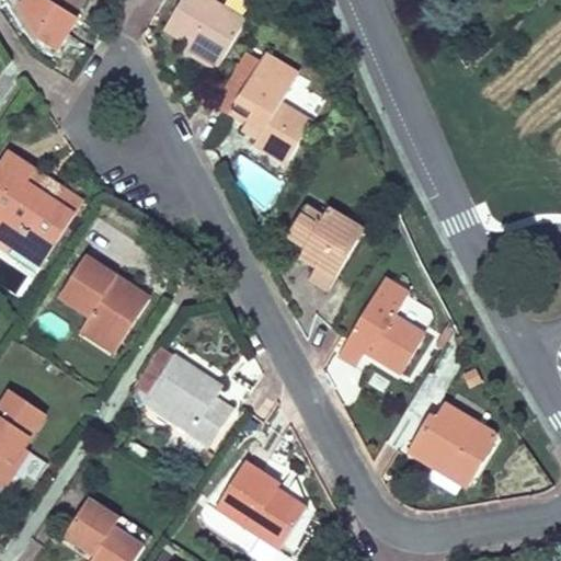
[(37,39),(60,54),(82,20),(78,16),(88,0),(89,0),(94,2),(95,0),(24,0),(19,9),(37,39)]
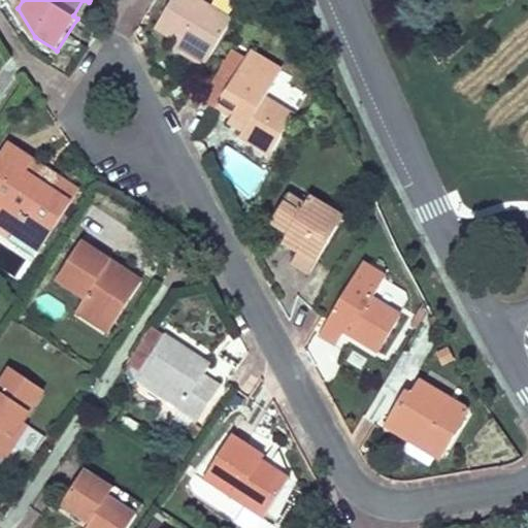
[(172,0),(155,31),(177,44),(208,63),(244,1),(243,0),(205,0),(172,0)]
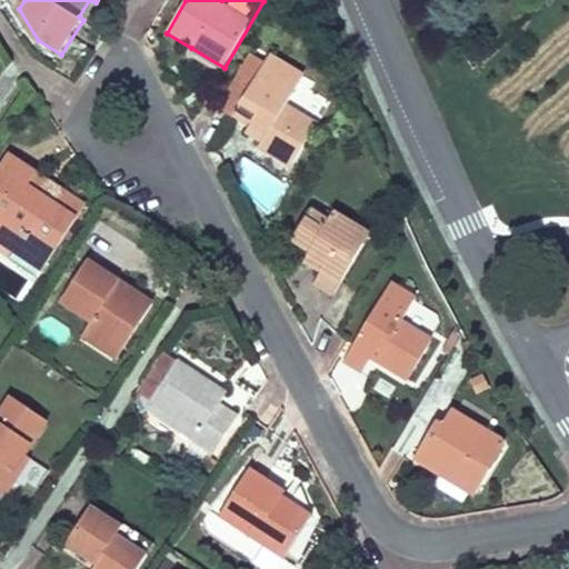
[(221,73),(225,68),(191,48),(188,55),(221,73)]
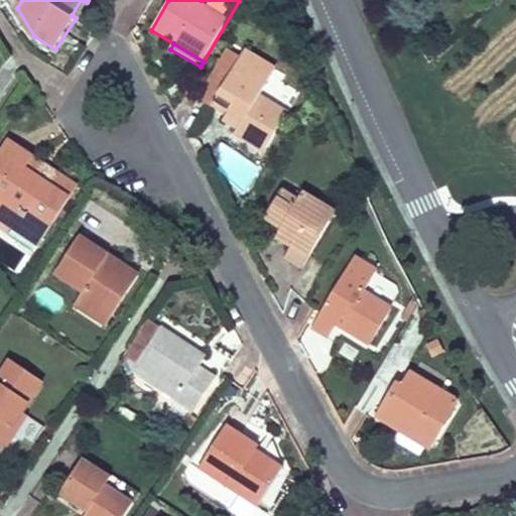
[(241,55),(227,47),(196,101),(209,109),(210,107),(241,55)]
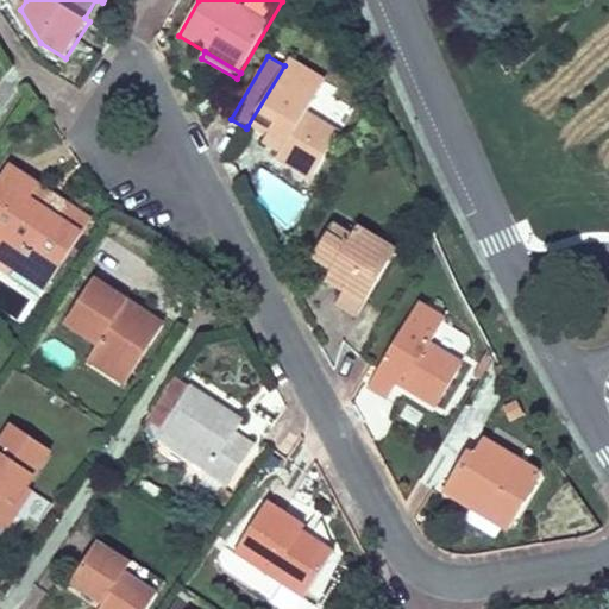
[(309,181),(340,130),(308,111),(327,79),(290,56),(284,66),(248,126),(265,137),(268,132),(287,143),(280,154),(276,161),(309,181)]
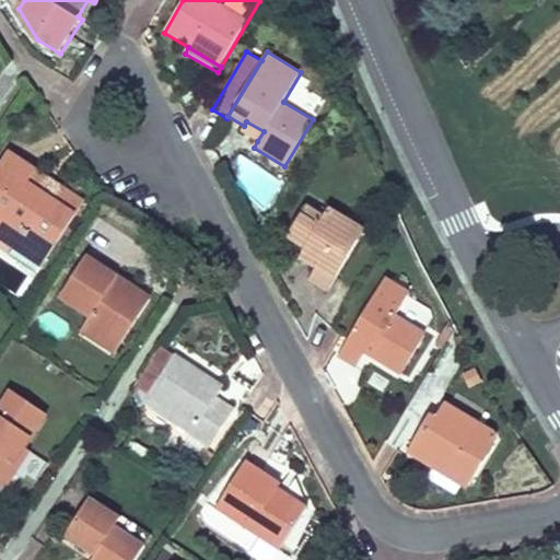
[(257,141),(264,131),(246,121),(244,126),(241,131),(257,141)]
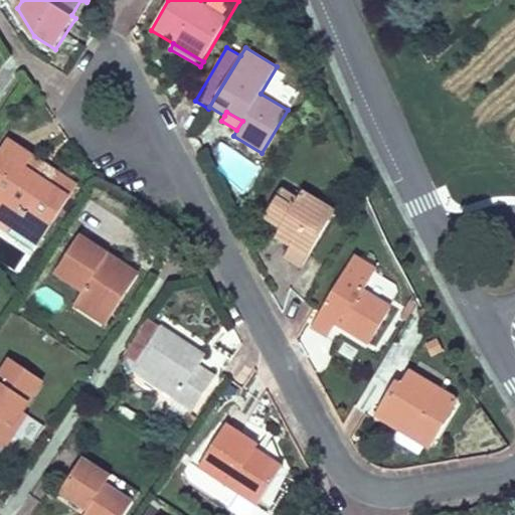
[(0,147),(0,215),(15,225),(13,229),(38,244),(77,183),(58,171),(51,180),(37,171),(43,161),(6,138),(0,147)]
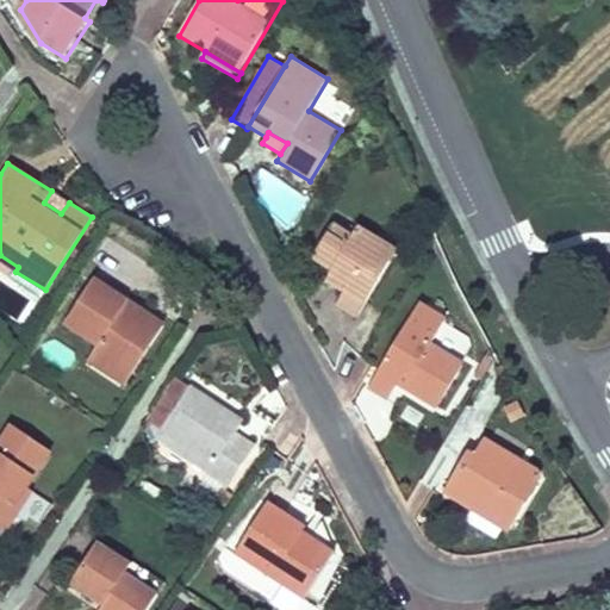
[(69,203),(51,191),(44,203),(61,213),(69,203)]
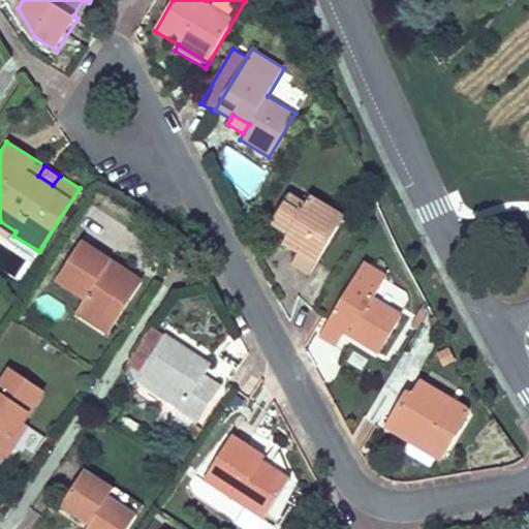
[(307,203),(290,193),(271,225),(288,236),(286,238),(302,247),(298,254),(290,266),(309,277),(338,229),(320,218),(329,205),(312,194),(307,203)]
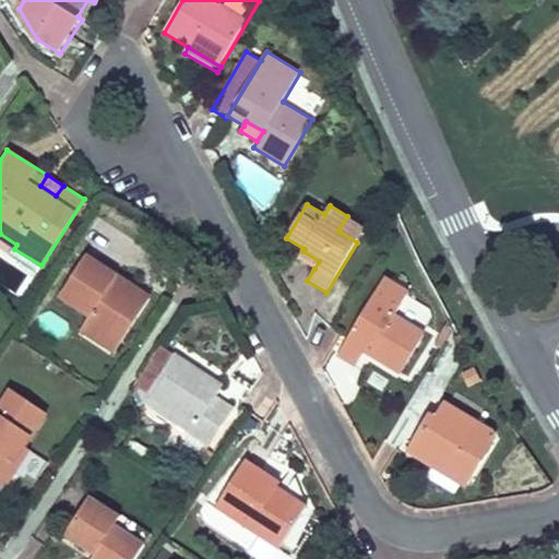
[(367,225),(348,214),(347,216),(339,230),(357,242),(367,225)]
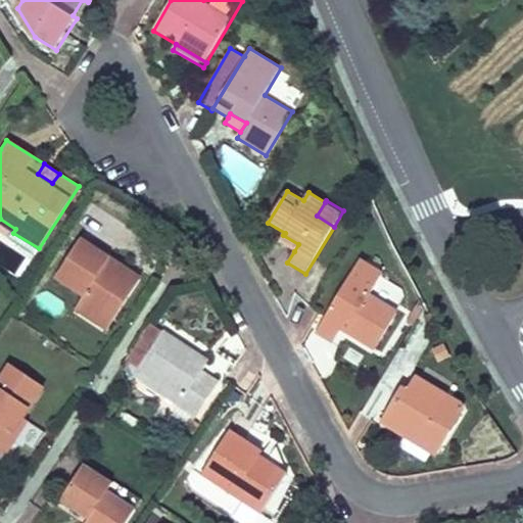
[(0,233),(35,255),(39,248),(13,233),(15,229),(0,219),(0,233)]
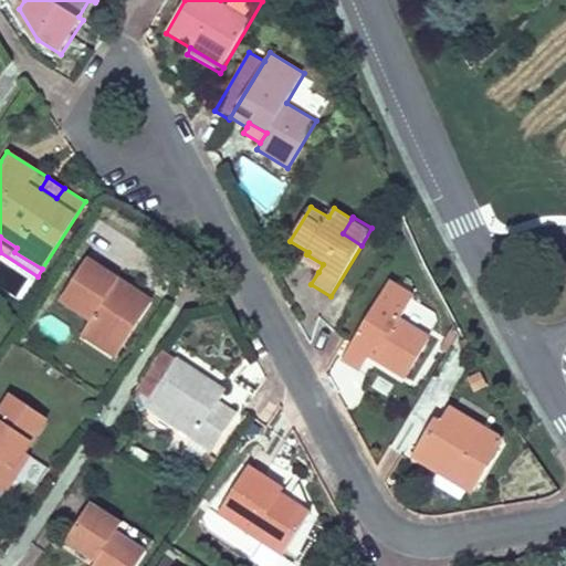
[(302,262),(318,272),(323,264),(306,254),(302,262)]
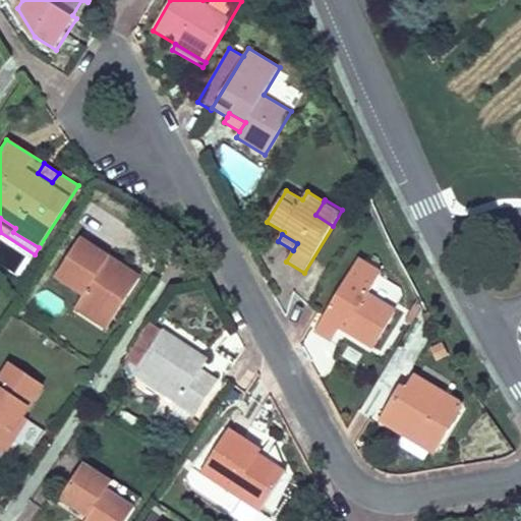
[(54,278),(82,296),(79,300),(111,321),(140,276),(123,265),(118,273),(104,264),(109,255),(80,237),(54,278)]
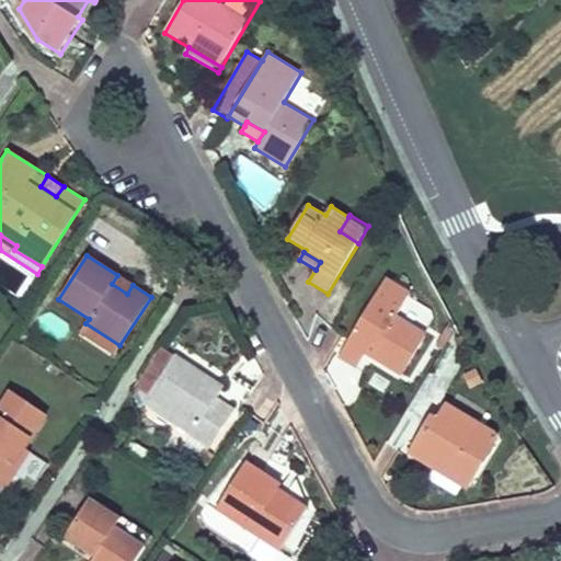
[(133,285),(117,275),(112,284),(127,294),(133,285)]
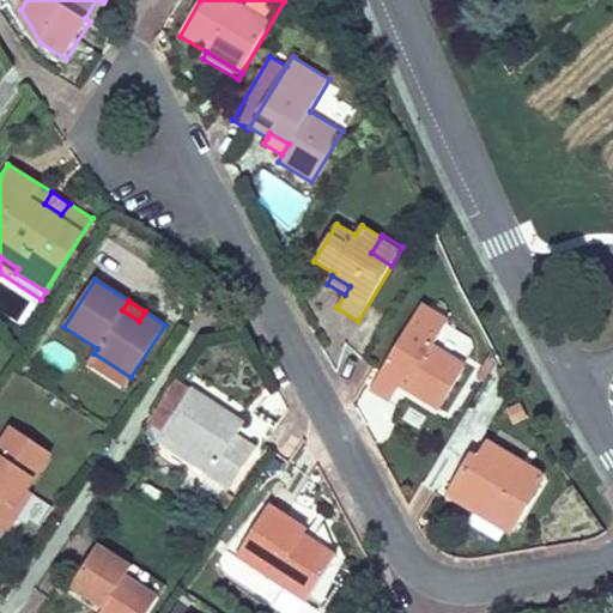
[(450,319),(424,302),(370,389),(390,401),(399,387),(438,411),(467,364),(435,344),(450,319)]
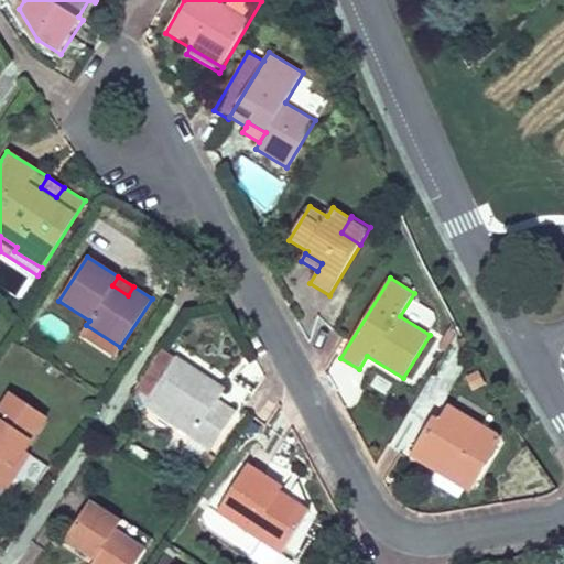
[(114,357),(120,347),(86,325),(79,335),(114,357)]
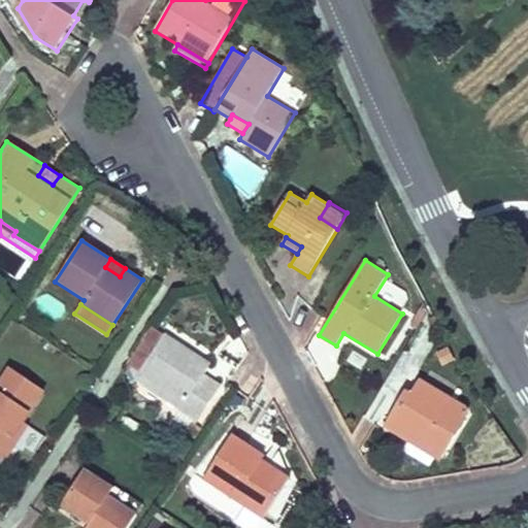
[(409,326),(417,330),(427,312),(420,308),(409,326)]
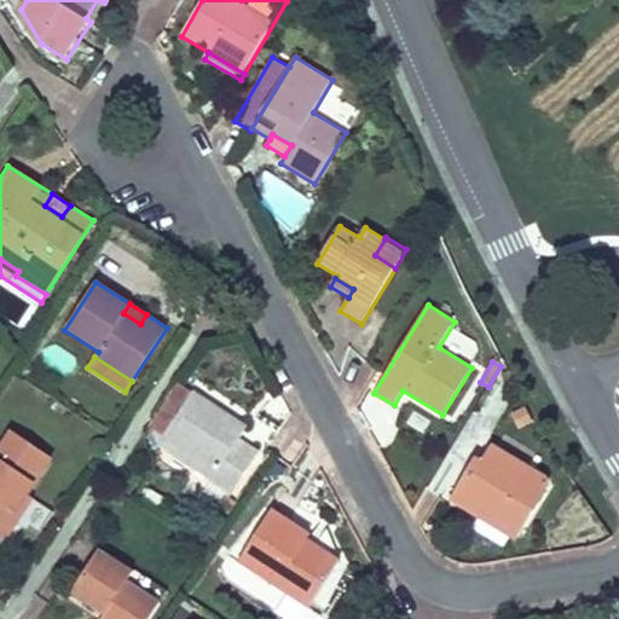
[(191,392),(177,383),(149,427),(163,437),(191,392)]
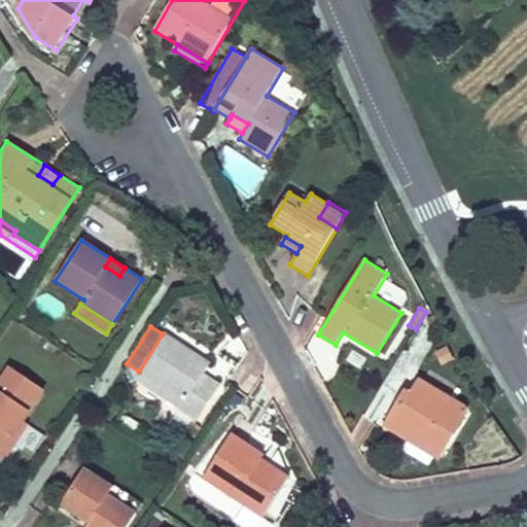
[(211,362),(164,332),(163,334),(140,370),(185,398),(178,409),(197,421),(215,393),(199,382),(204,373),(211,362)]
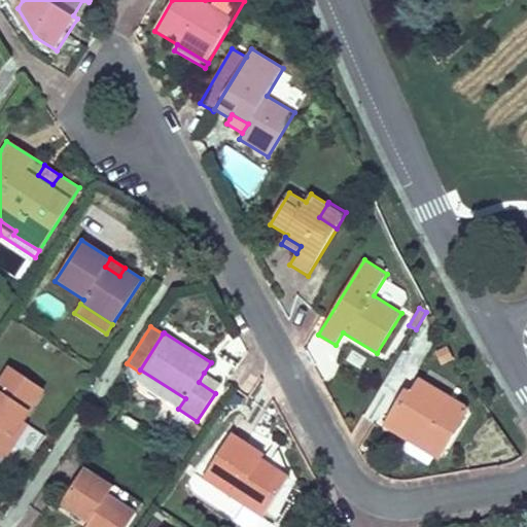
[(449,346),(435,352),(443,365),(455,359),(449,346)]
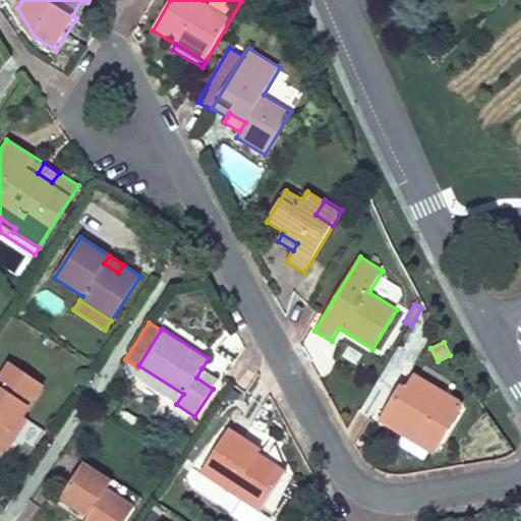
[(45,385),(8,361),(0,372),(0,452),(5,456),(14,442),(9,439),(23,417),(45,385)]
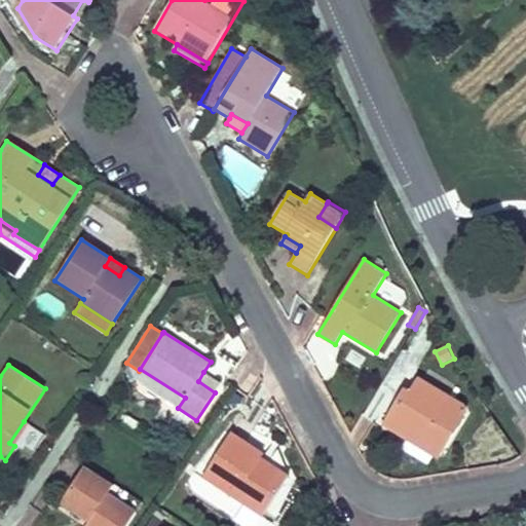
[(133,379),(178,408),(185,398),(140,369),(139,371),(133,379)]
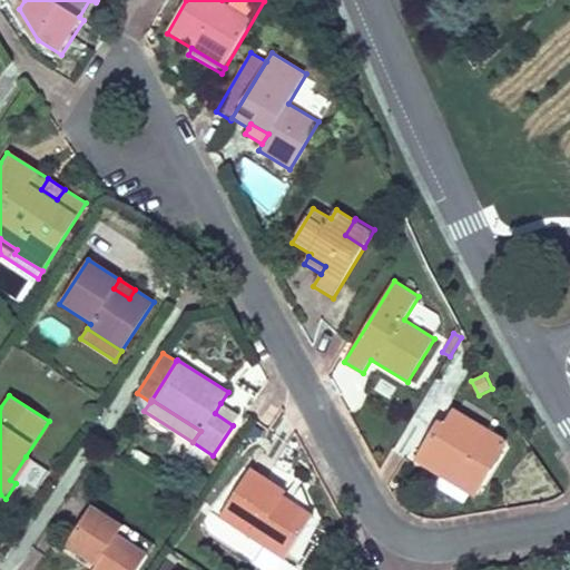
[(239,415),(220,403),(215,413),(233,425),(239,415)]
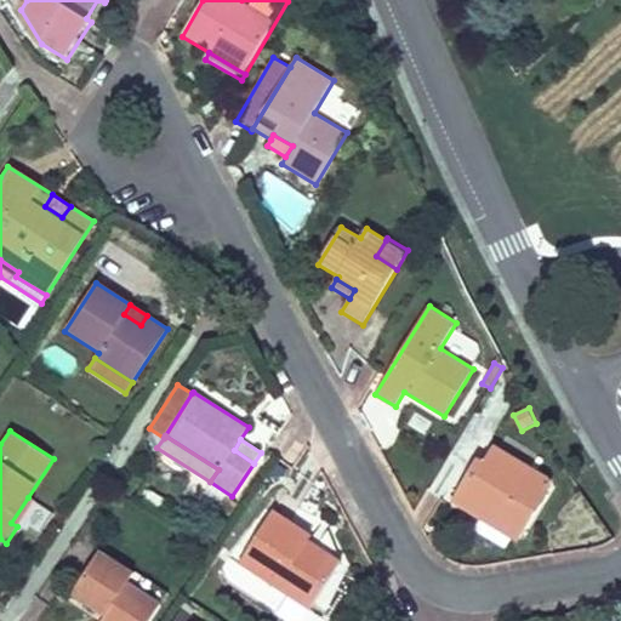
[(554,482),(495,446),(485,462),(478,459),(456,496),(485,513),(480,520),(518,542),(554,482)]
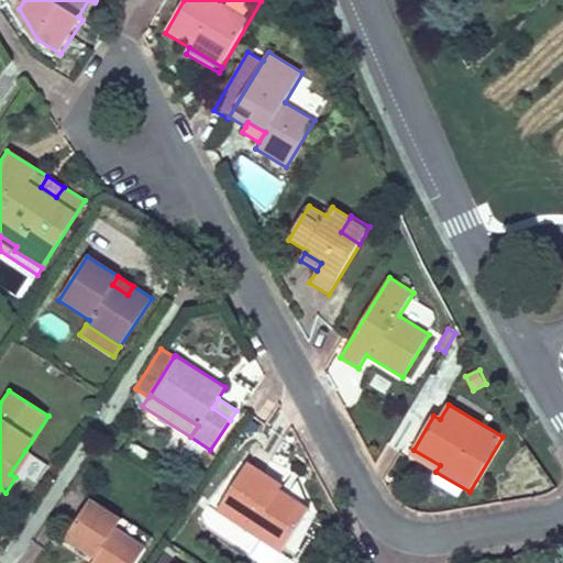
[(409,455),(435,472),(440,465),(414,450),(409,455)]
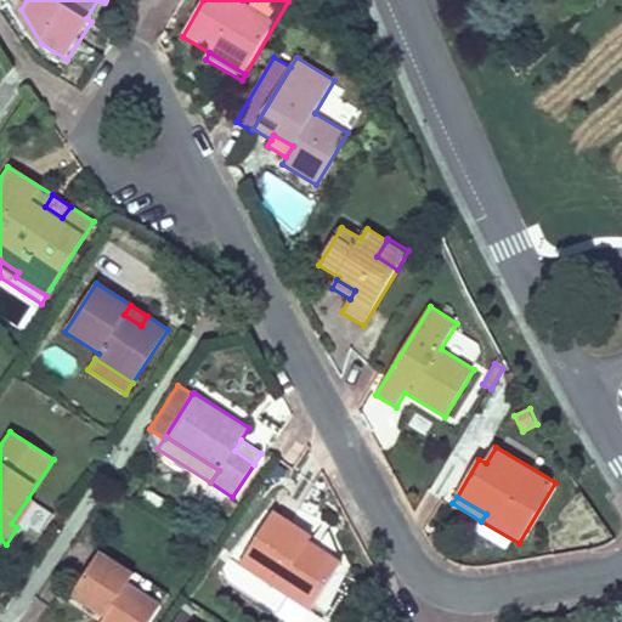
[(33,502),(28,498),(11,524),(17,527),(33,502)]
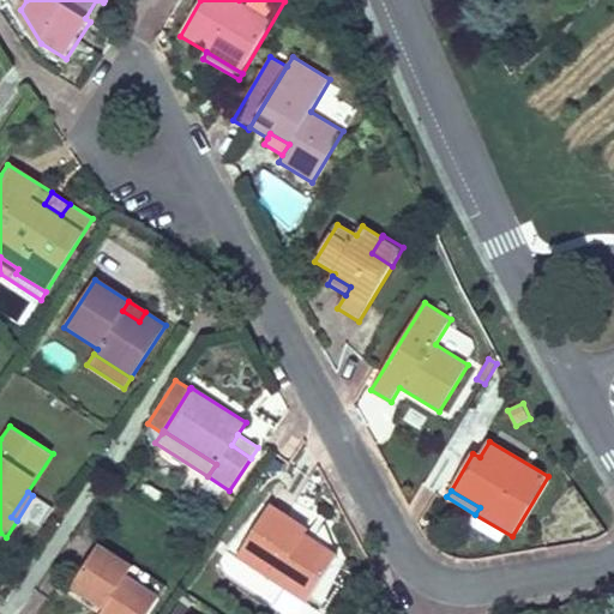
[(37,530),(50,509),(34,498),(19,518),(37,530)]
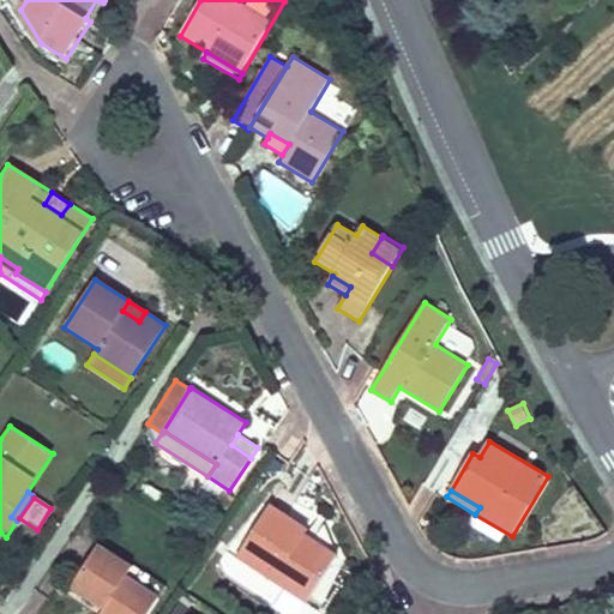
[(311,530),(270,504),(236,558),(307,602),(336,555),(306,536),(311,530)]
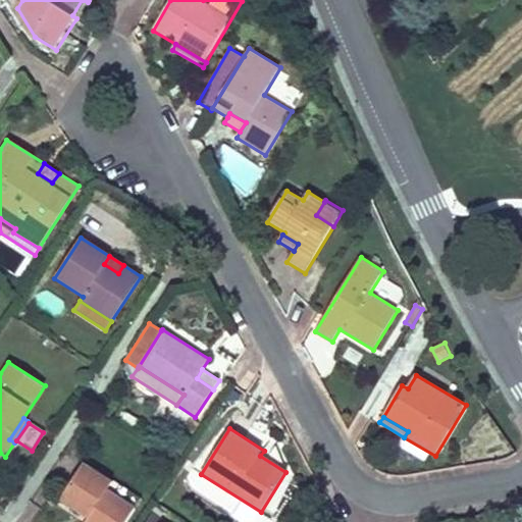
[(113,481),(84,463),(62,496),(91,514),(87,519),(85,521),(125,521),(136,508),(107,489),(113,481)]
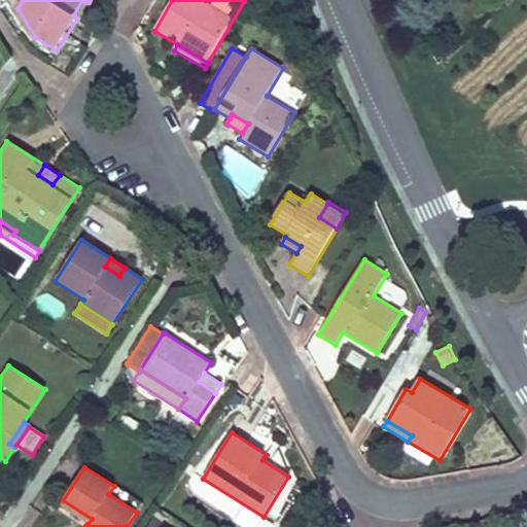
[(92,519),(63,500),(60,505),(88,524),(92,519)]
